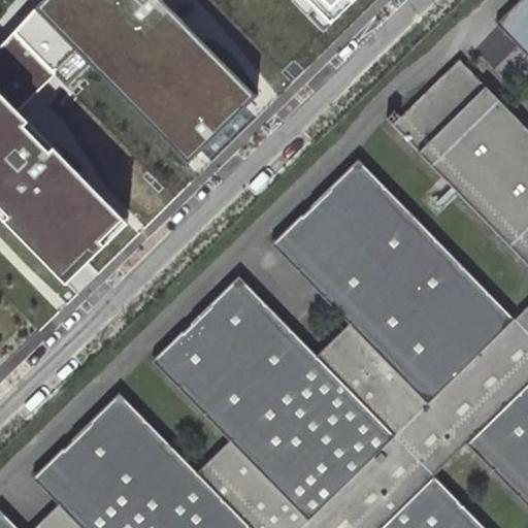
[(0,222),(65,287),(80,273),(91,262),(130,224),(25,127),(53,98),(83,66),(188,167),(259,99),(152,1),(153,0),(289,0),(325,34),(360,0),(44,0),(0,46),(0,222)]
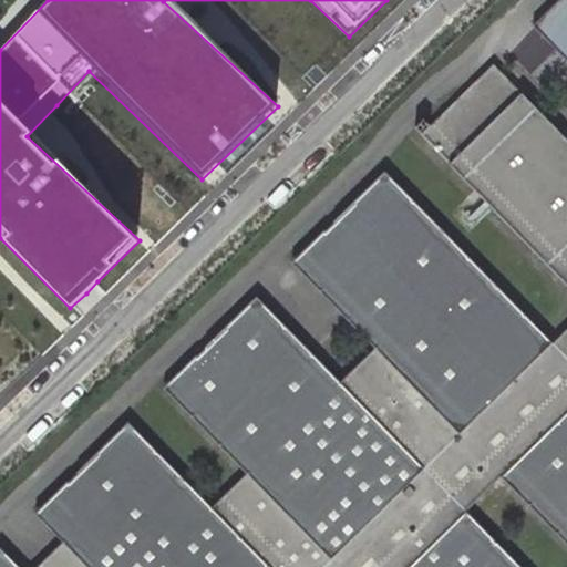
[(566,0),(552,0),(532,21),(566,58),(566,0)]
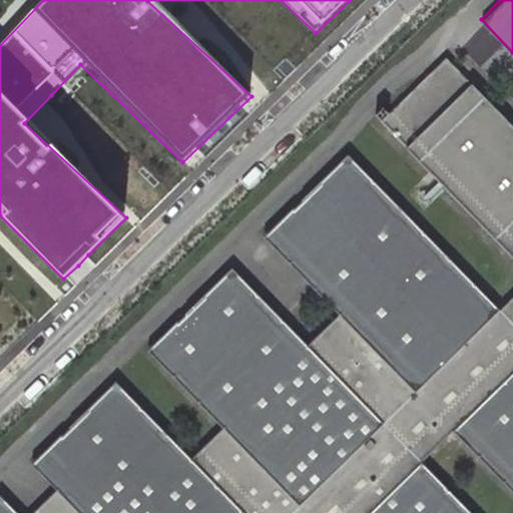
[(380,118),(512,255),(512,120),(447,52),(380,118)]
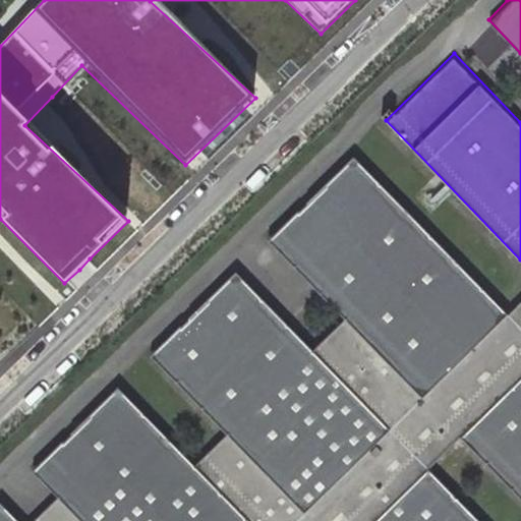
[(72,426),(164,520),(476,520),(426,469),(464,433),(520,491),(520,326),(508,312),(505,315),(351,158),(272,234),(348,313),(311,349),(235,270),(153,349),(231,429),(193,465),(116,385),(72,426)]
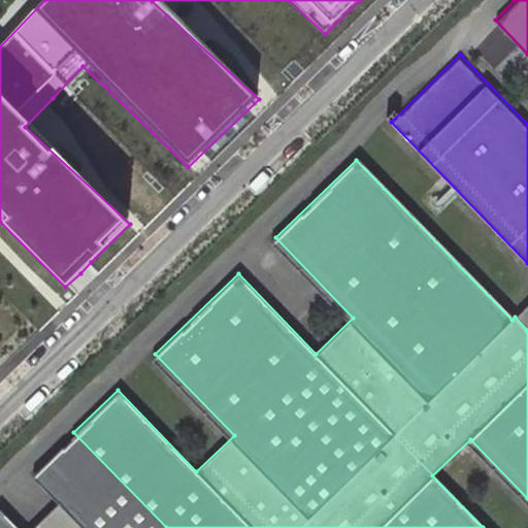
[(0,371),(10,362),(0,353),(0,371)]
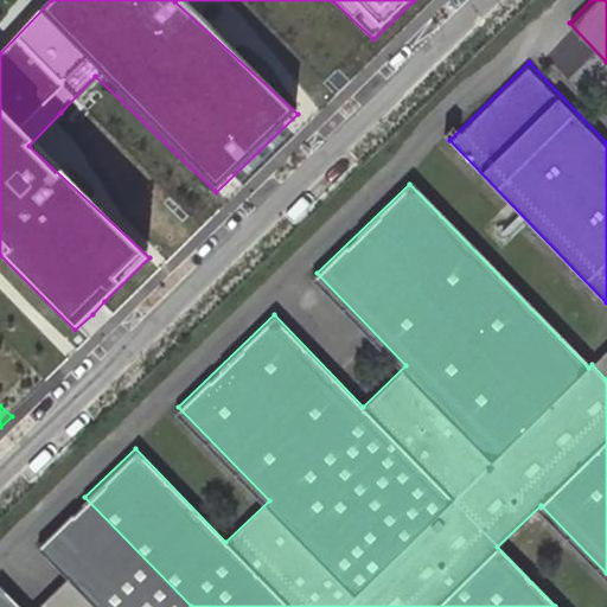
[(191,606),(84,497),(39,540),(70,572),(32,606),(21,606),(0,583),(0,606),(191,606)]
